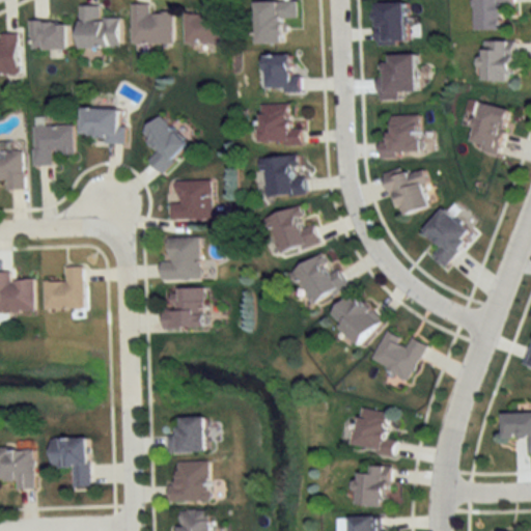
[(512,7),(512,0),(472,0),(473,30),(502,30),(502,7),(512,7)]
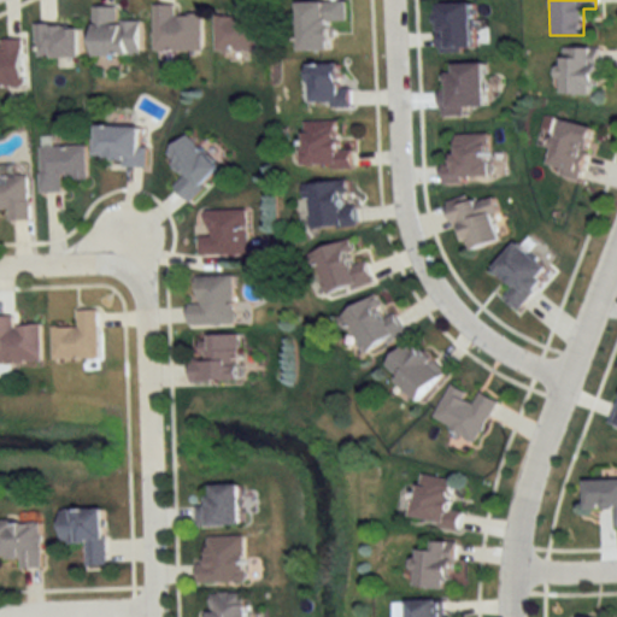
[(299,52),(329,51),(329,22),(346,21),(346,1),(298,3),(299,52)]
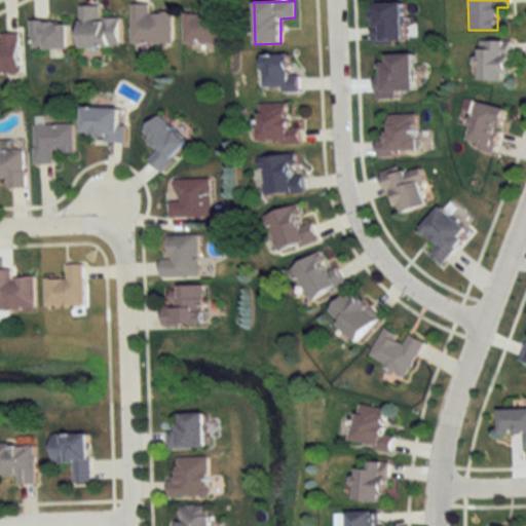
[(173,44),(173,13),(149,13),(149,4),(132,4),(132,44),(173,44)]
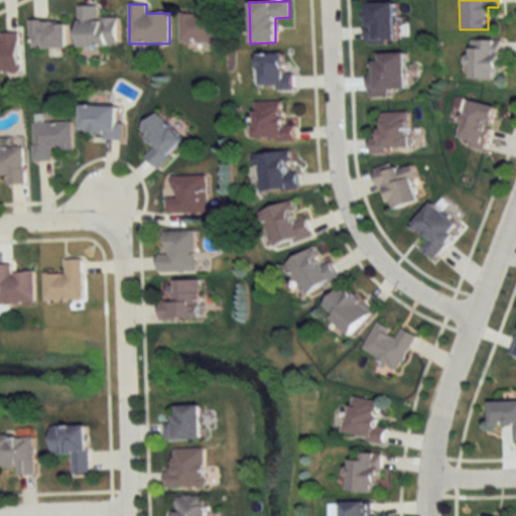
[(365,4),(365,42),(395,42),(395,4),(365,4)]
